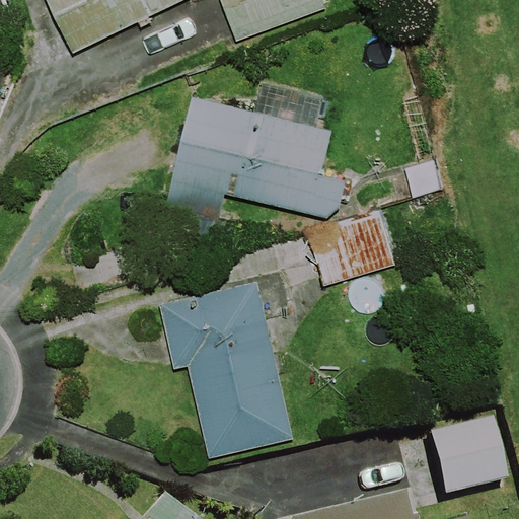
[(184,0),(47,0),(73,54),(184,0)]
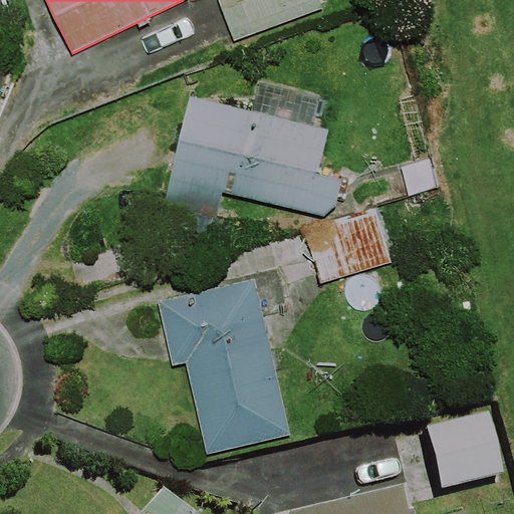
[(325,8),(322,0),(218,0),(235,42),(325,8)]
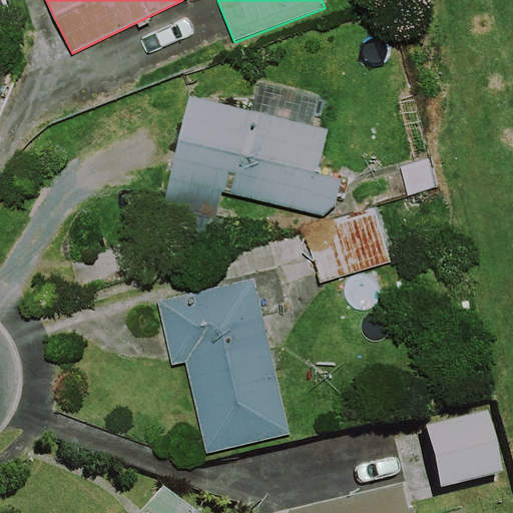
[(255,82),(248,110),(190,96),(166,200),(218,212),(223,193),(325,216),(336,206),(343,178),(319,173),(329,129),(312,125),(318,96),(255,82)]
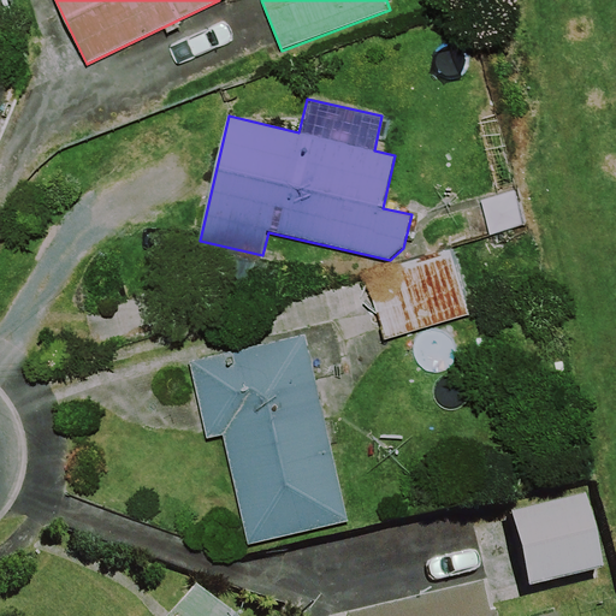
[(365,273),(385,341),(472,314),(451,247),(365,273)]
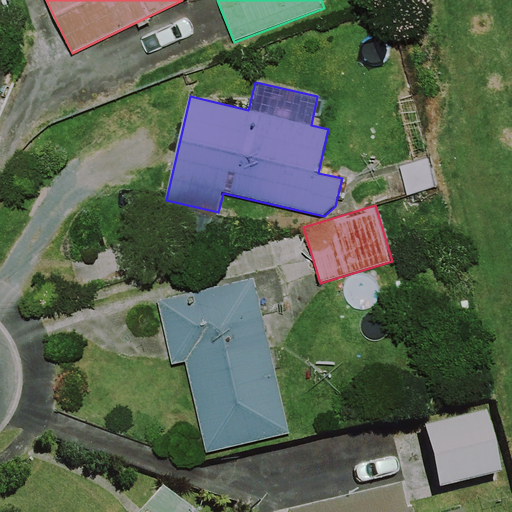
[(290,434),(253,278),(158,300),(173,365),(186,362),(207,453),(290,434)]
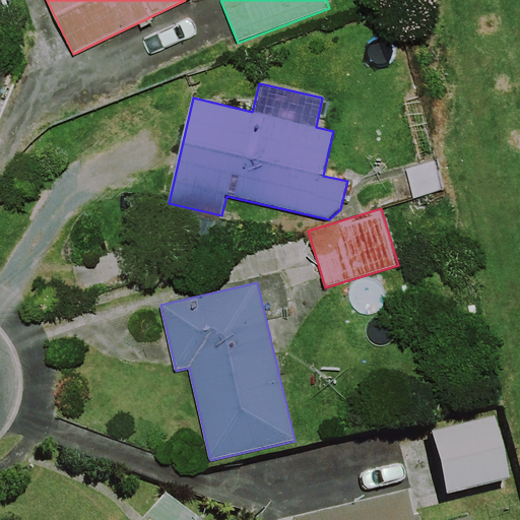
[(499,483),(483,419),(419,435),(435,498),(499,483)]
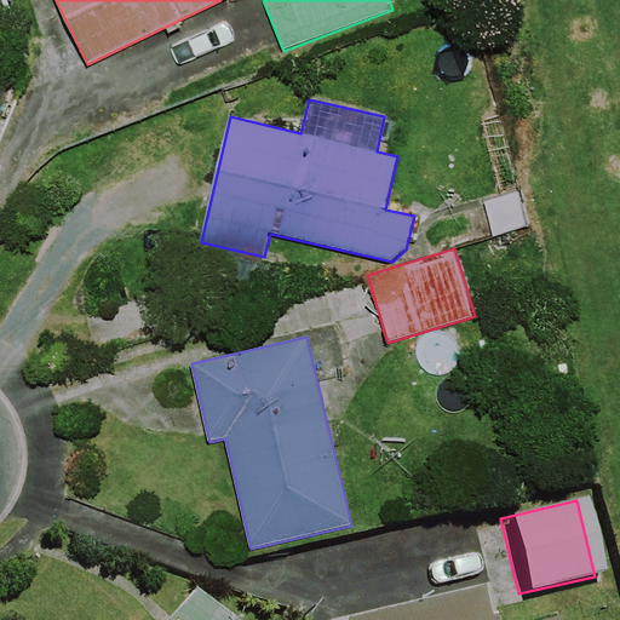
[(211,619),(181,592),(154,619),(211,619)]
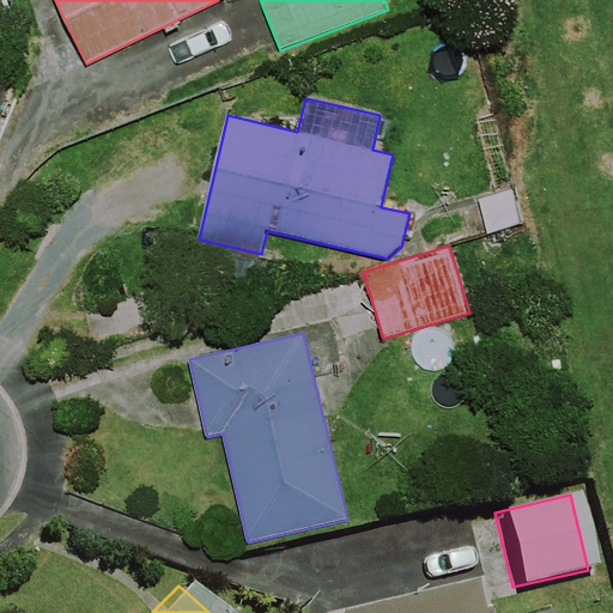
[(469,612),(463,586),(343,612),(477,612),(477,611),(469,612)]
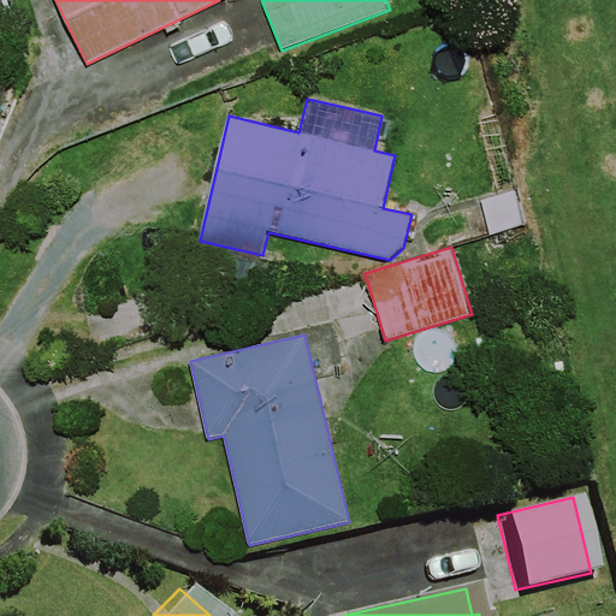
All buildings are outlined.
